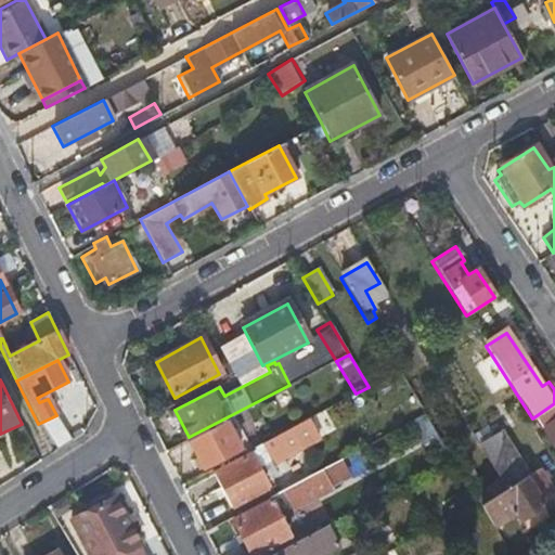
[(554,417),(554,403),(532,418),(539,428),(541,427),(554,417)]
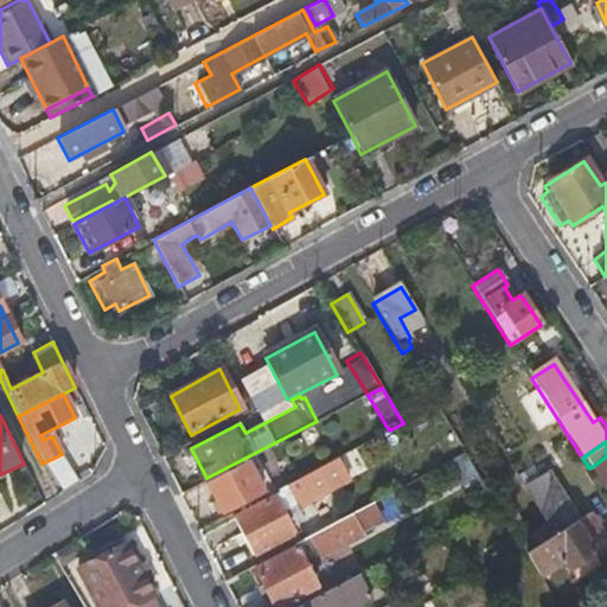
[(42,464),(56,490),(75,480),(62,454),(42,464)]
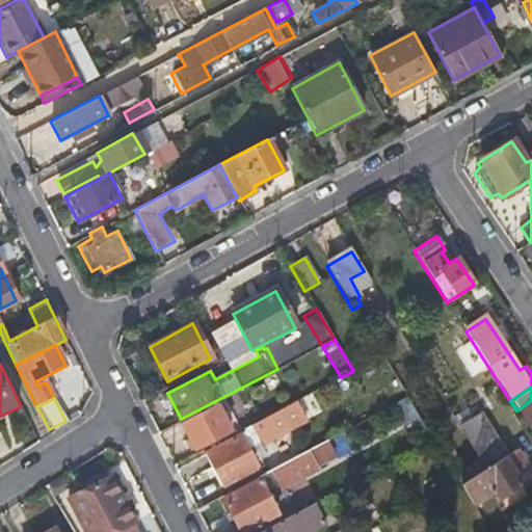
[(531,400),(519,409),(531,429),(531,400)]
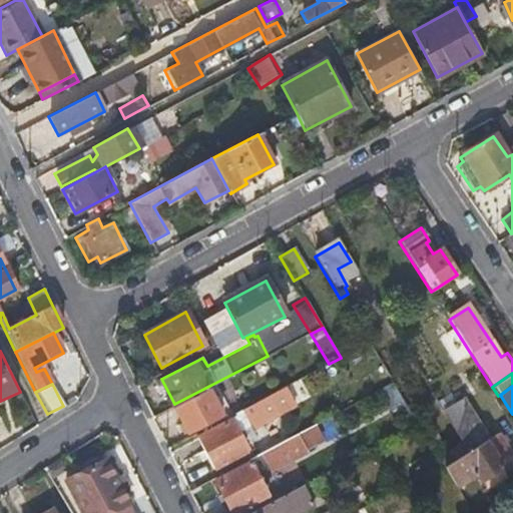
[(207,387),(174,404),(187,431),(225,411),(216,394),(212,396),(207,387)]
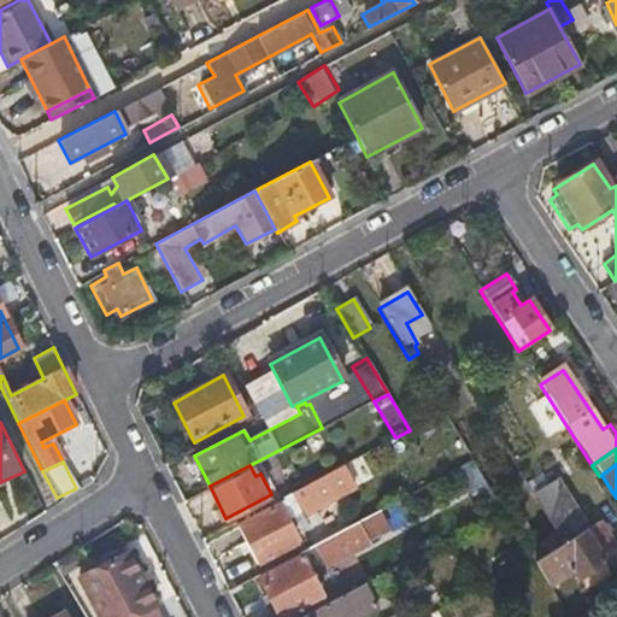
[(341,465),(285,494),(287,498),(239,522),(258,563),(307,538),(292,506),(347,479),(341,465)]
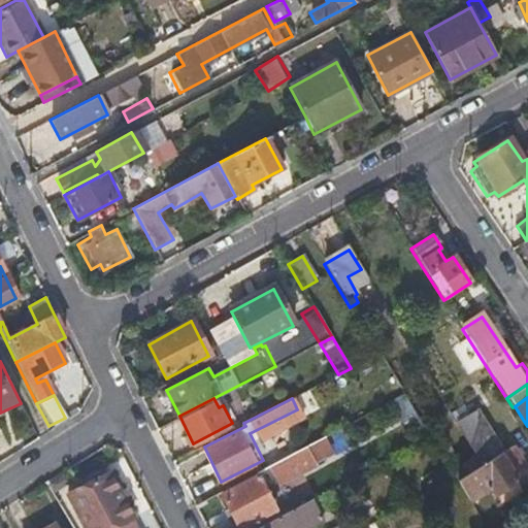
[(481,467),(456,483),(469,504),(491,490),(495,496),(516,483),(515,481),(527,471),(527,468),(514,446),(507,449),(482,408),(467,417),(463,409),(455,414),(447,401),(441,403),(475,458),(481,467)]
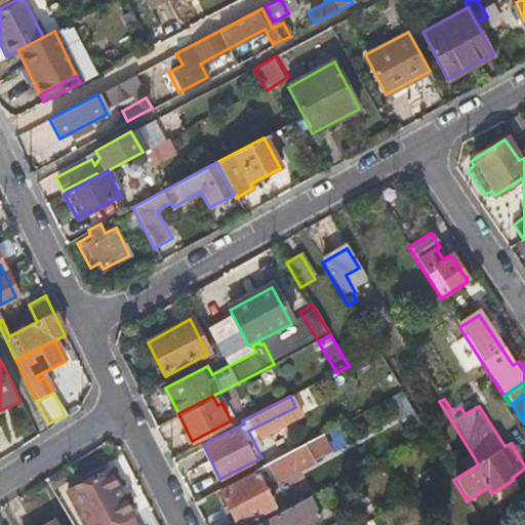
[(439,455),(452,477),(453,480),(478,465),(473,455),(462,462),(456,452),(453,453),(436,427),(426,433),(427,435),(439,455)]
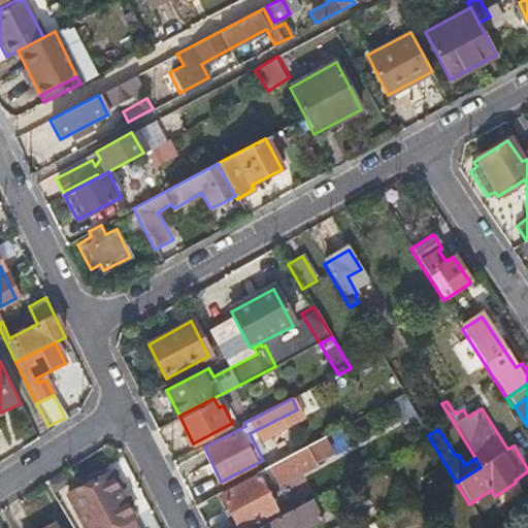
[(322,438),(268,466),(278,484),(317,464),(315,461),(330,453),(322,438)]
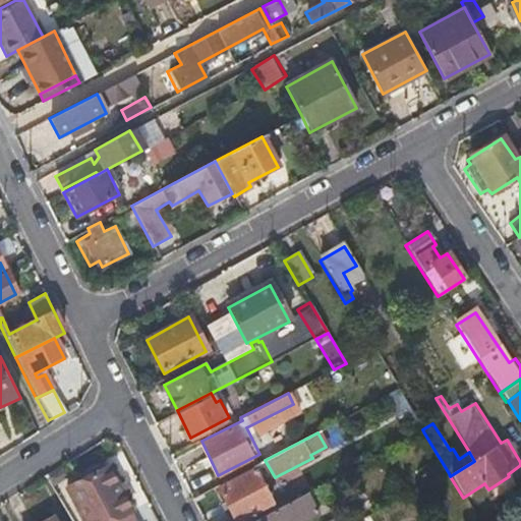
[(135,520),(130,512),(132,510),(107,465),(67,487),(84,520),(135,520)]
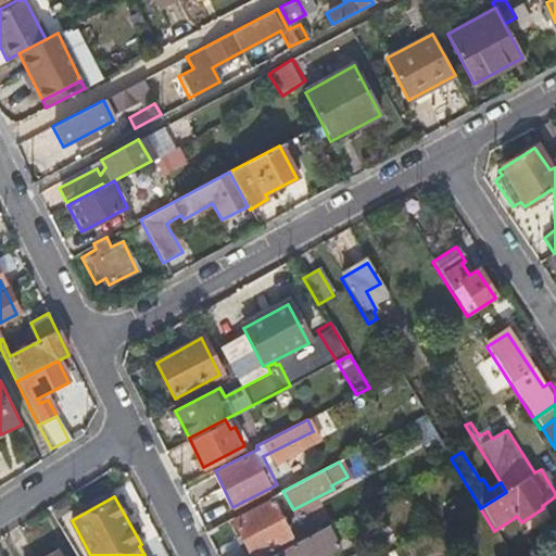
[(252,554),(290,533),(273,498),(234,519),(252,554)]
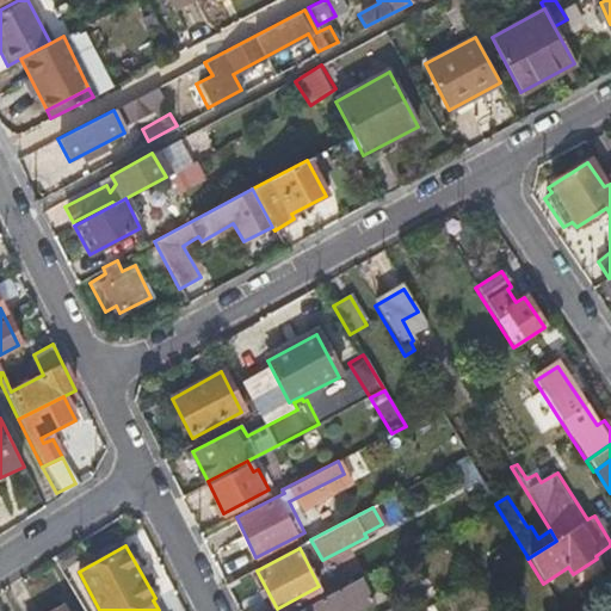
[(381,566),(292,610),(351,610),(372,600),(369,593),(388,582),(381,566)]
